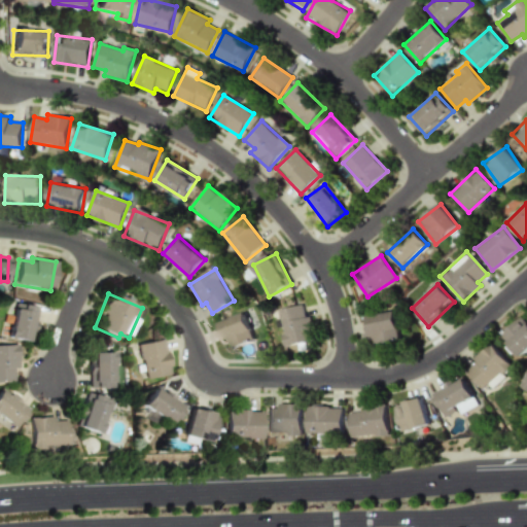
[(7,339),(30,341),(33,306),(10,304),(7,339)]
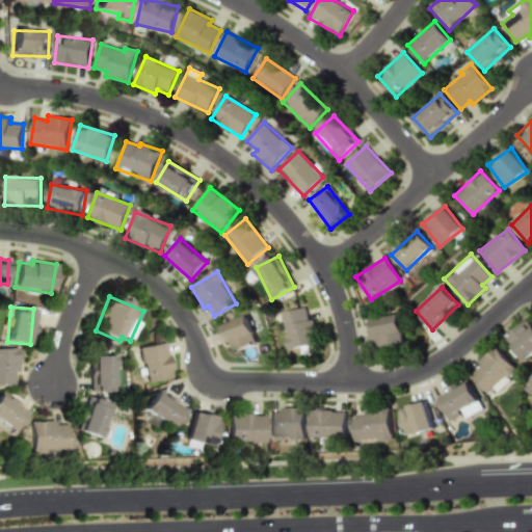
[(312,319),(309,320),(306,308),(281,314),(289,350),(318,343),(312,319)]
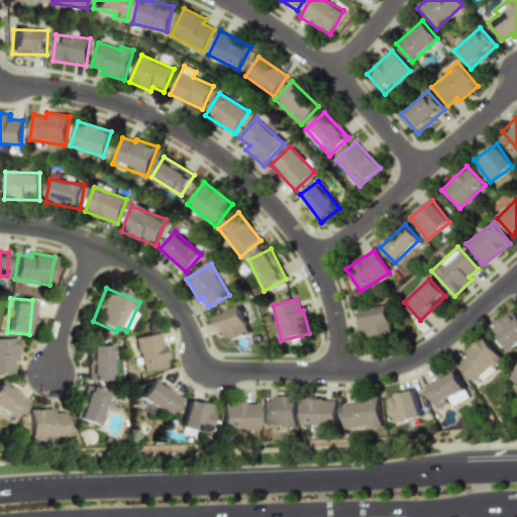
[(214,317),(225,343),(250,332),(239,306),(214,317)]
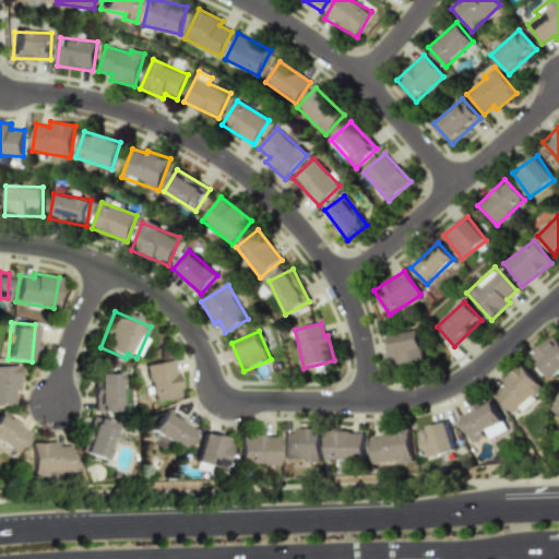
[(391,334),(394,365),(424,361),(420,331),(391,334)]
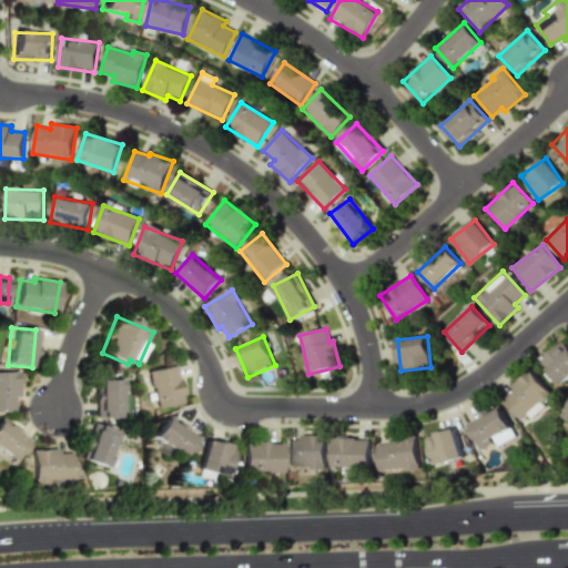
[(539,362),(561,385),(567,377),(567,348),(561,342),(539,362)]
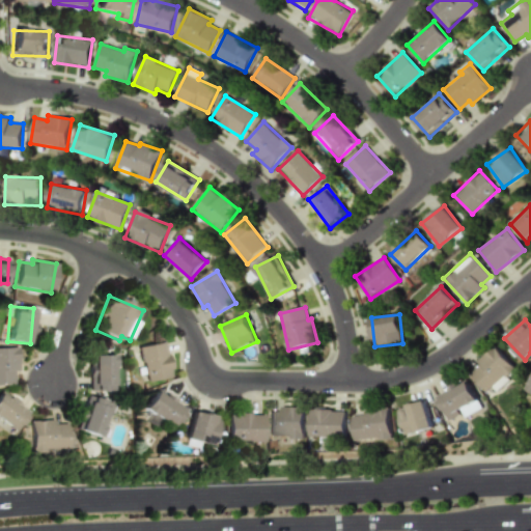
[(142,381),(169,378),(164,342),(137,345),(142,381)]
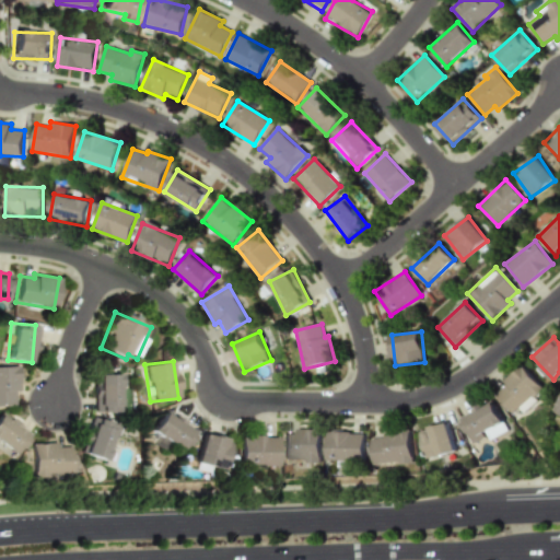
[(510,413),(541,391),(523,365),(502,381),(505,385),(496,393),(510,413)]
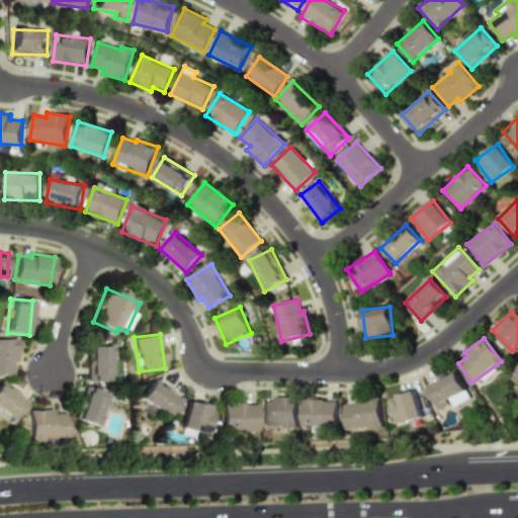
[(0,375),(12,375),(11,362),(15,362),(15,339),(0,339),(0,375)]
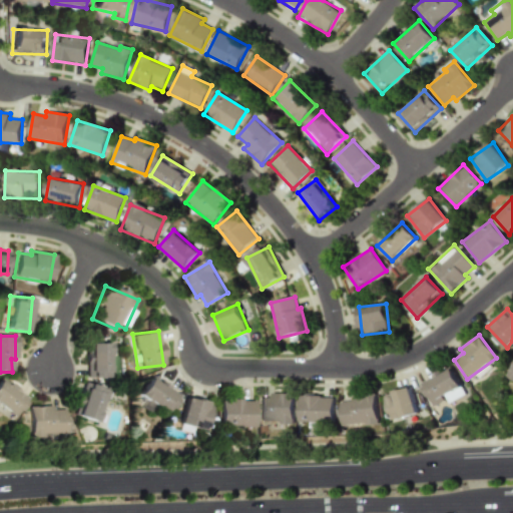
[(108,343),(83,343),(84,378),(109,377),(108,343)]
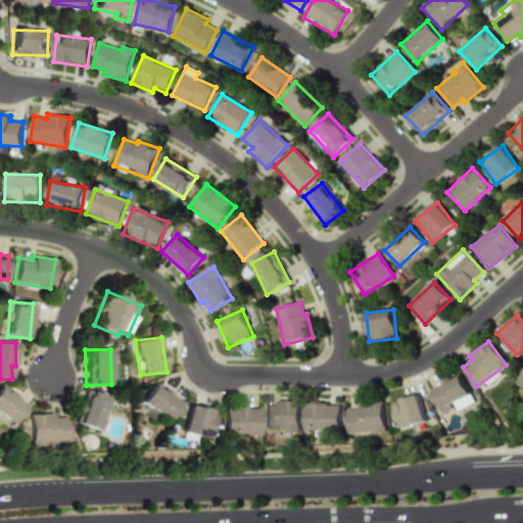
[(522,369),(513,385),(522,391),(522,369)]
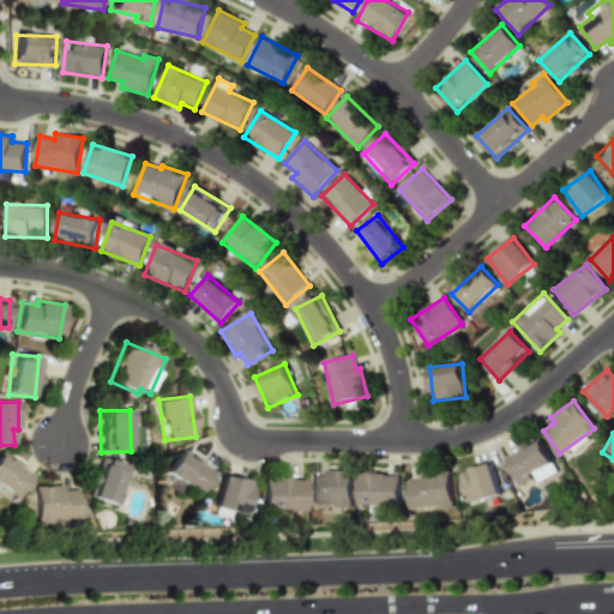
[(517,486),(534,479),(536,482),(557,473),(541,440),(504,457),(517,486)]
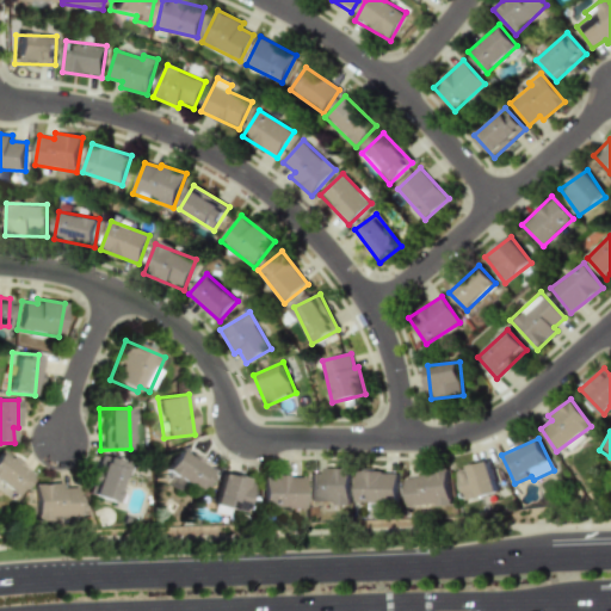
[(197,493),(209,471),(174,450),(161,471),(197,493)]
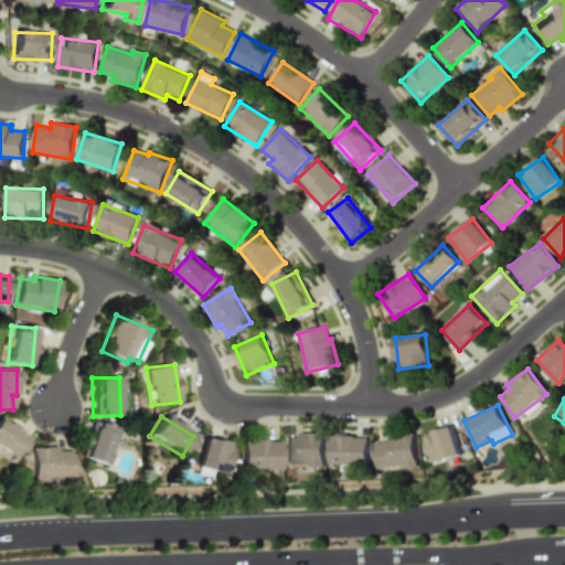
[(105,465),(115,428),(91,420),(80,458),(105,465)]
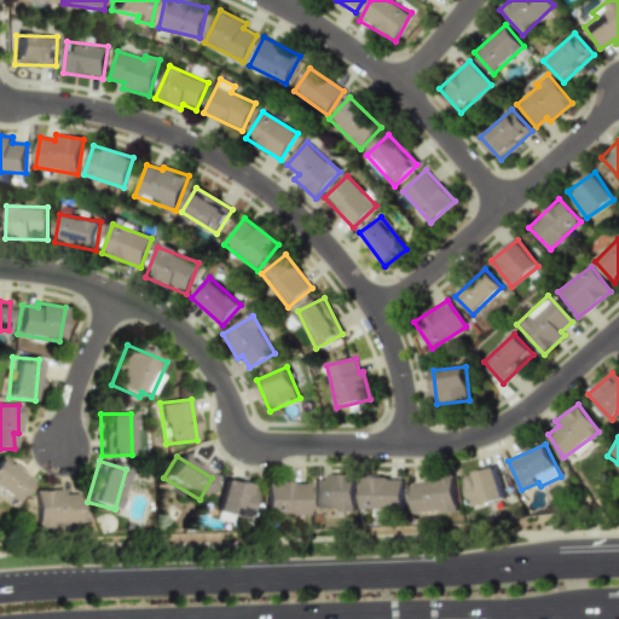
[(0,491),(13,503),(32,481),(9,463),(6,467),(0,462),(0,491)]
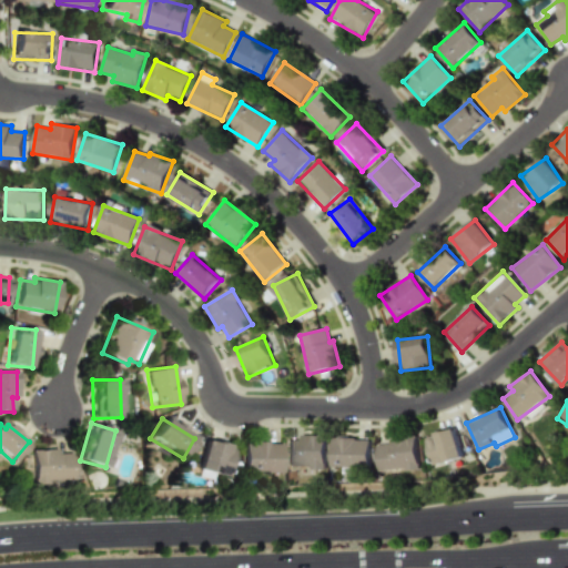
[(433,466),(463,457),(454,428),(425,437),(433,466)]
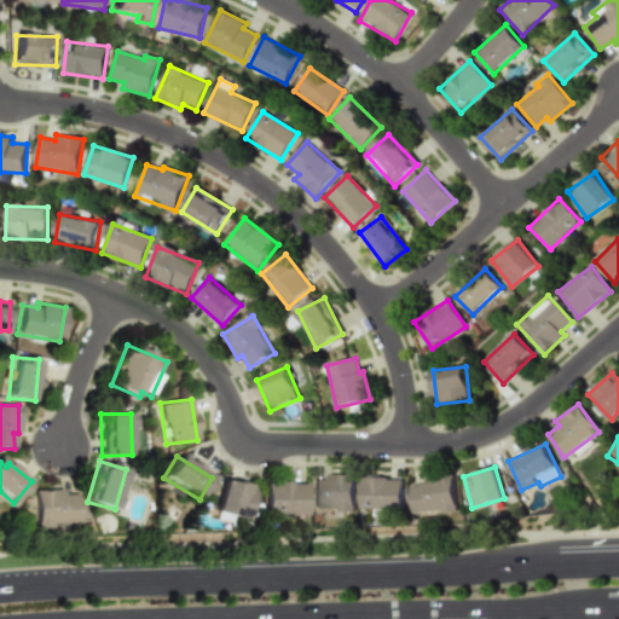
[(356,510),(354,474),(328,474),(328,480),(312,480),(312,512),(356,510)]
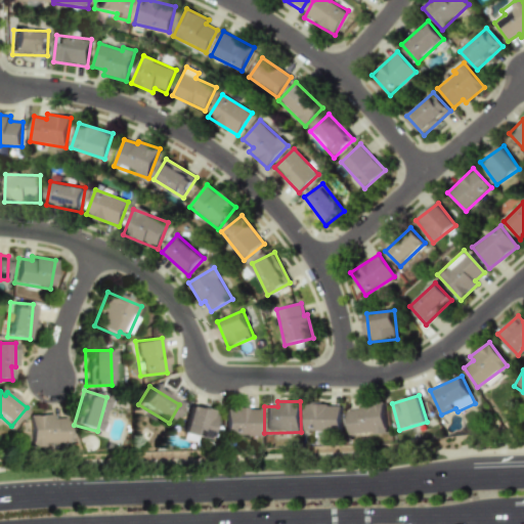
[(386,432),(383,402),(359,404),(359,409),(347,410),(349,435),(386,432)]
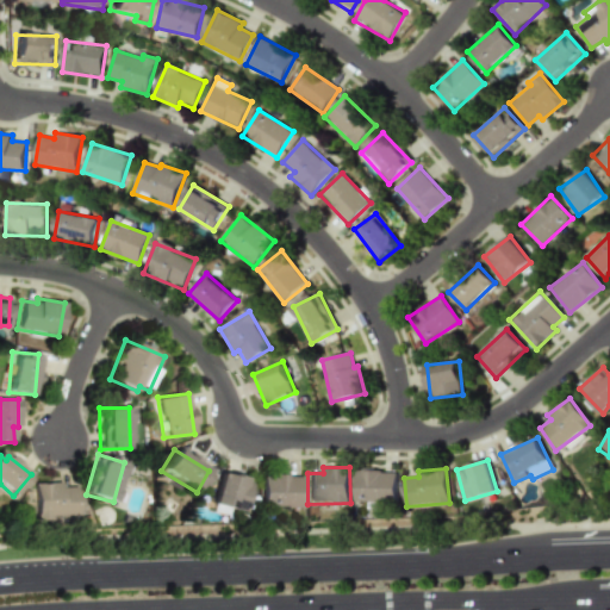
[(356,503),(397,503),(398,472),(356,471),(356,503)]
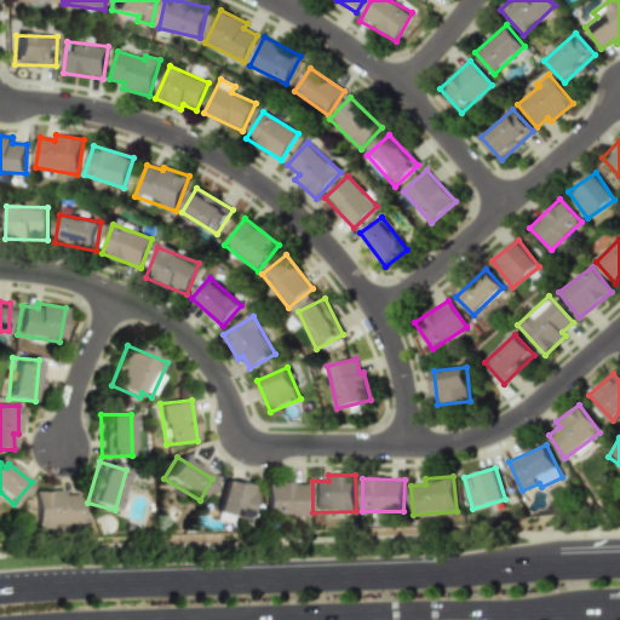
[(254,488),(222,480),(213,512),(245,521),(254,488)]
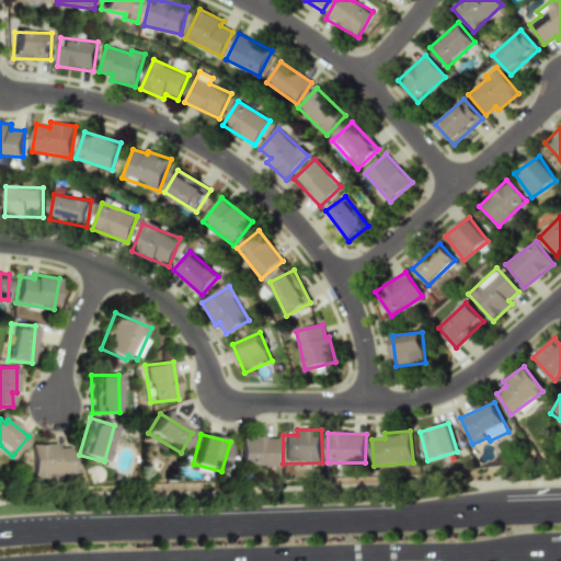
[(276,437),(239,436),(238,466),(276,467),(276,437)]
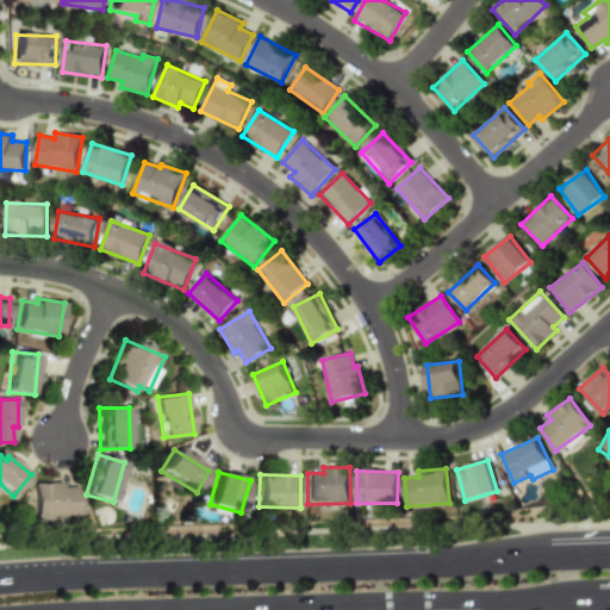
[(32,521),(47,520),(47,515),(75,515),(74,486),(58,486),(58,483),(32,483),(32,521)]
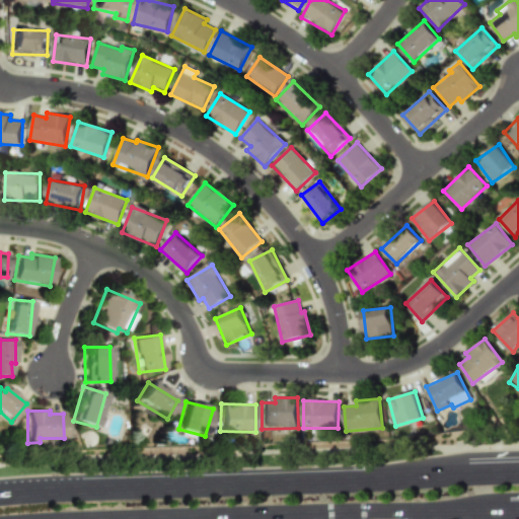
All buildings are outlined.
